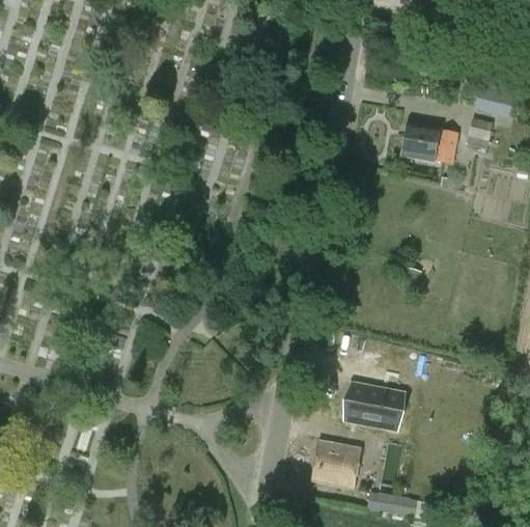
[(479,84),(473,107),(511,117),(518,93),(479,84)]
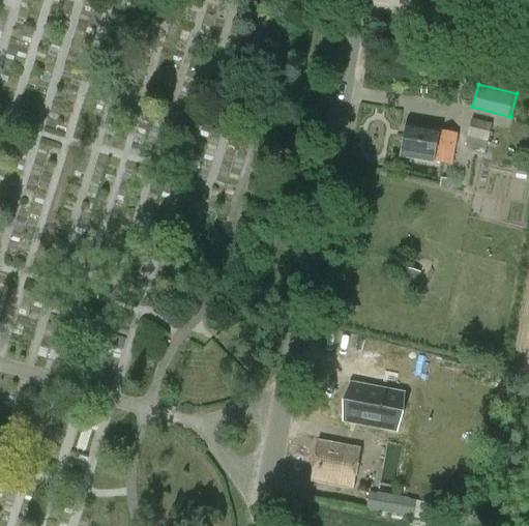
[(485,148),(492,122),(470,116),(464,143),(485,148)]
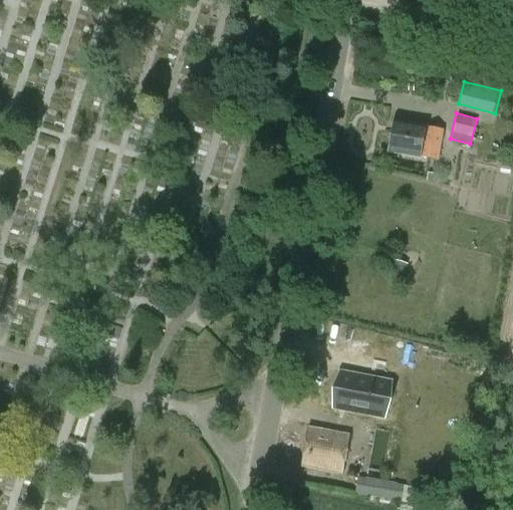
[(420,155),(420,154),(426,124),(394,118),(388,149),(420,155)]
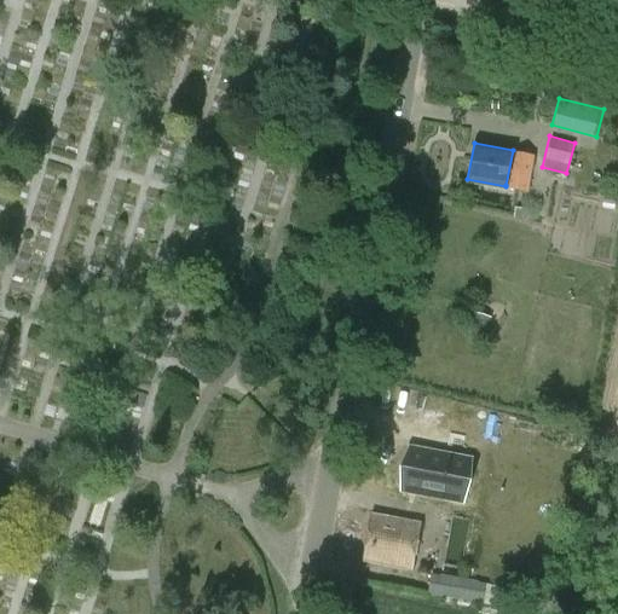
[(506,185),(527,189),(535,154),(513,149),(513,150),(506,185)]
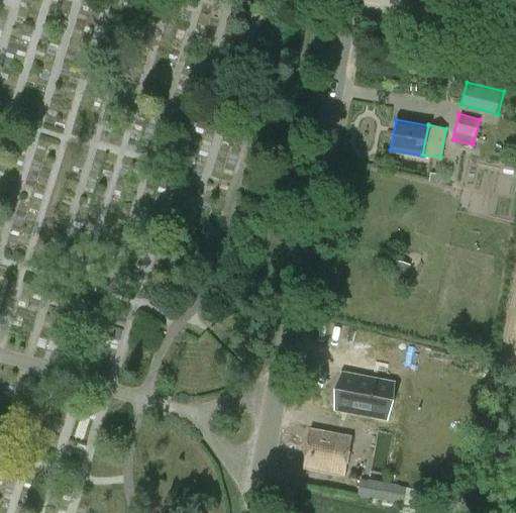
[(394,383),(342,374),(336,408),(388,416),(394,383)]
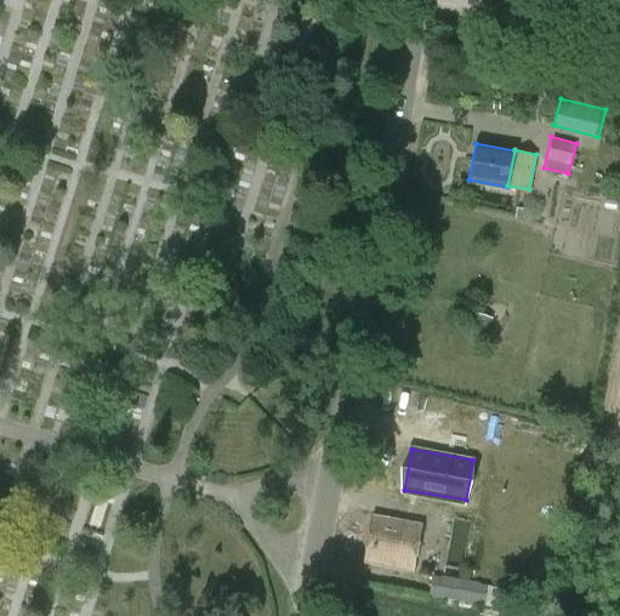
[(414,570),(424,523),(371,513),(362,560),(414,570)]
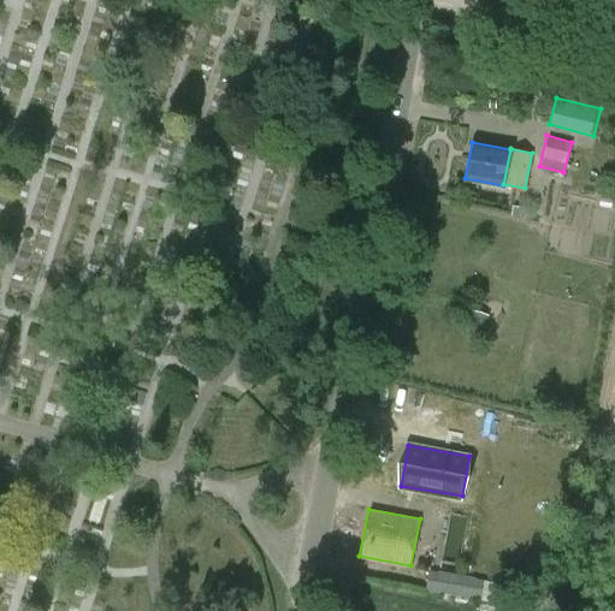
[(429,568),(425,587),(480,597),(483,577),(429,568)]
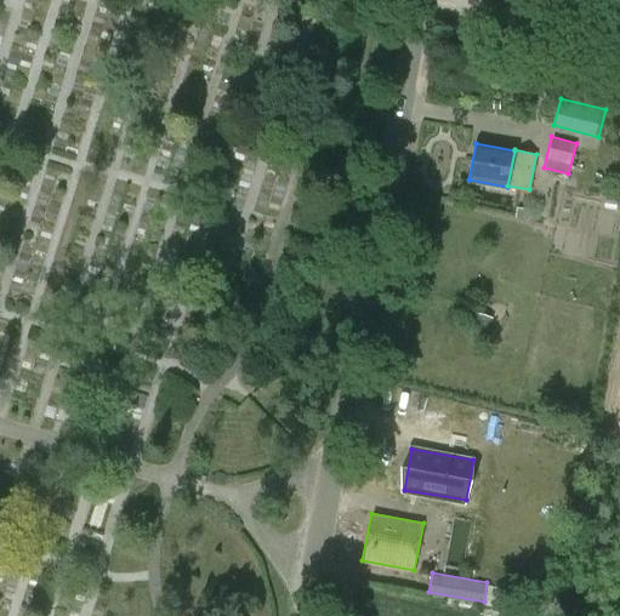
All buildings are outlined.
